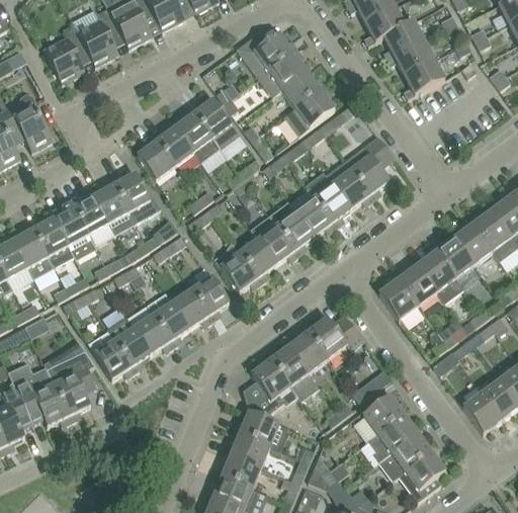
[(122,0),(108,8),(111,14),(120,31),(119,31),(124,40),(128,50),(153,36),(148,28),(144,19),(153,14),(154,13),(148,0),(122,0)]
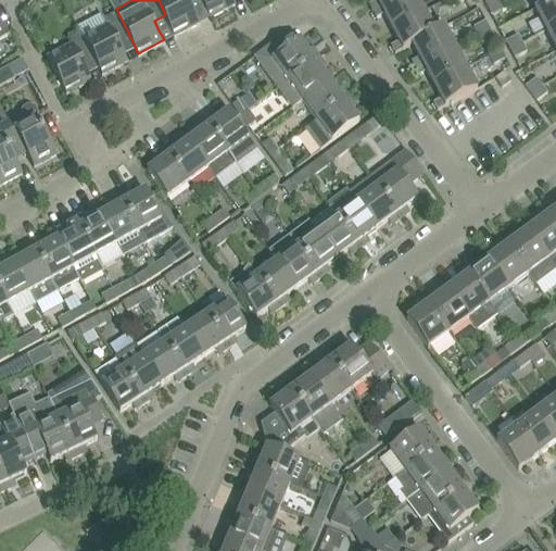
[(159,0),(165,14),(164,15),(169,25),(175,34),(200,21),(199,20),(190,1),(192,0),(159,0)]
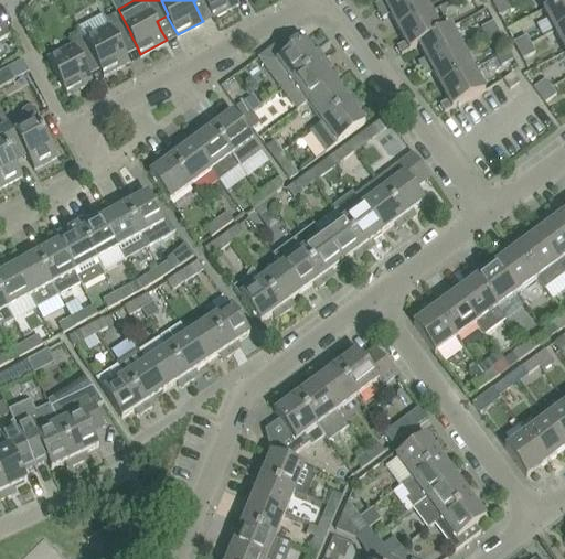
[(206,0),(214,14),(240,1),(238,0),(206,0)]
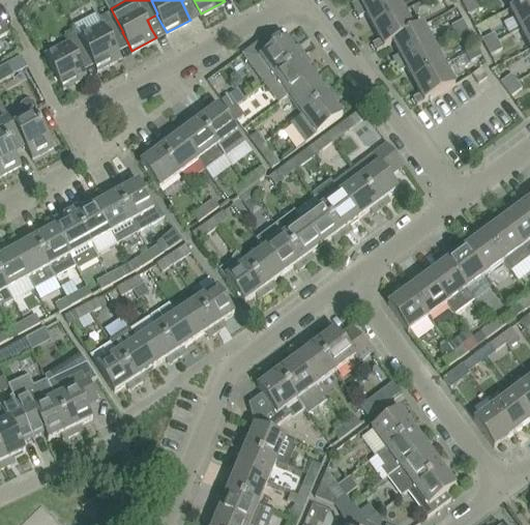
[(404,6),(400,0),(369,0),(355,7),(359,13),(366,9),(374,23),(404,6)]
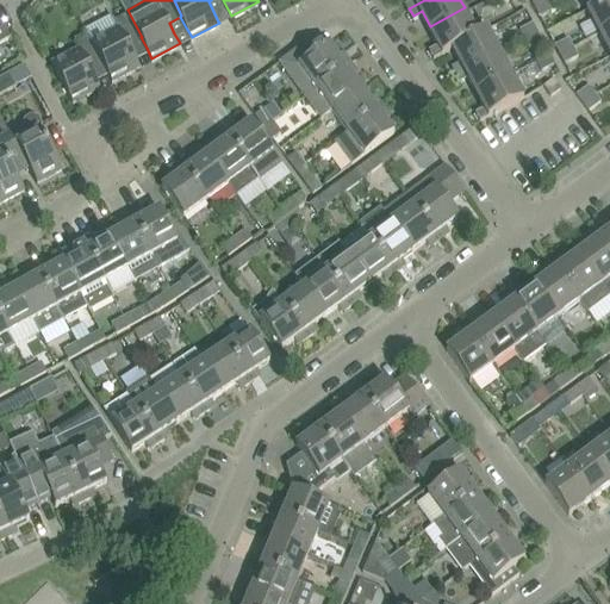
[(553,5),(551,0),(541,0),(535,4),(540,13),(553,5)]
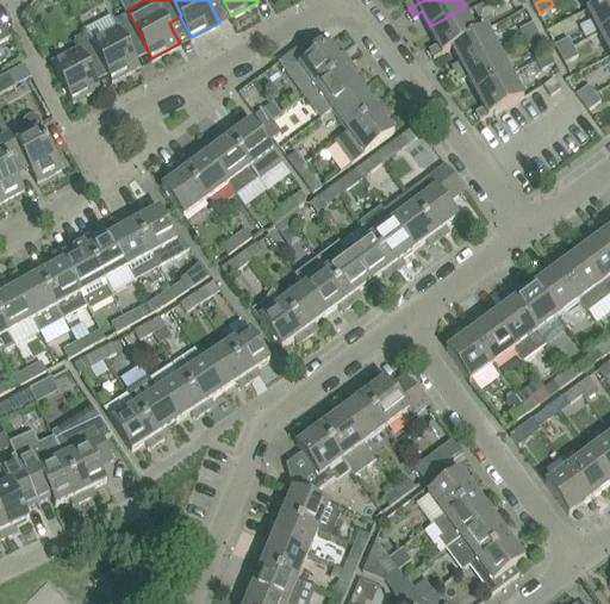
[(596,0),(586,5),(599,29),(609,23),(609,0),(596,0)]
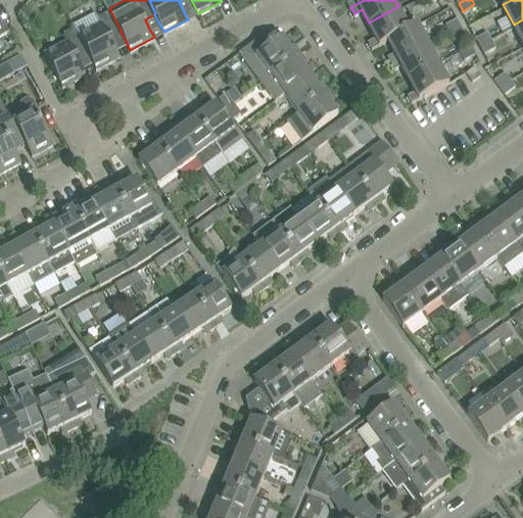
[(398,6),(369,22),(376,35),(368,39),(372,46),(388,38),(418,21),(418,20),(409,26),(398,6)]
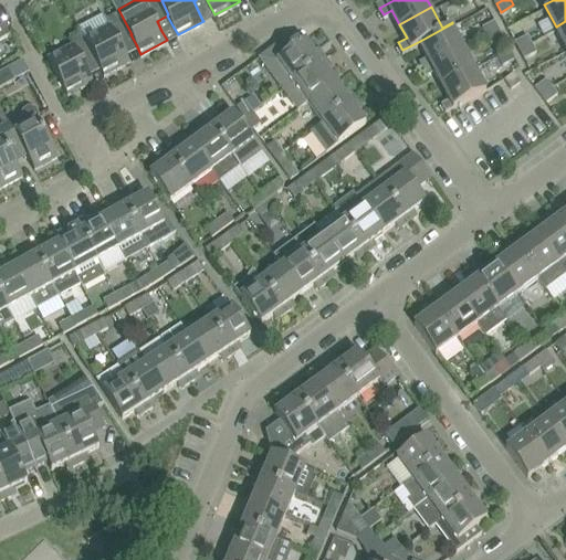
[(119,40),(130,34),(122,16),(118,9),(107,14),(104,9),(80,22),(82,28),(96,53),(94,54),(104,73),(130,60),(119,40)]
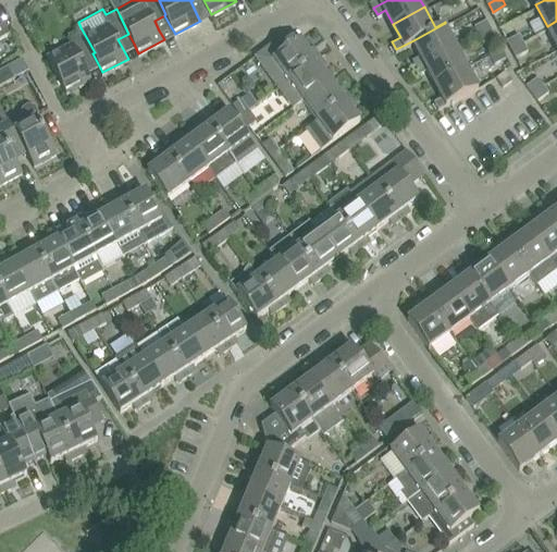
[(0,35),(10,31),(0,13),(0,35)]
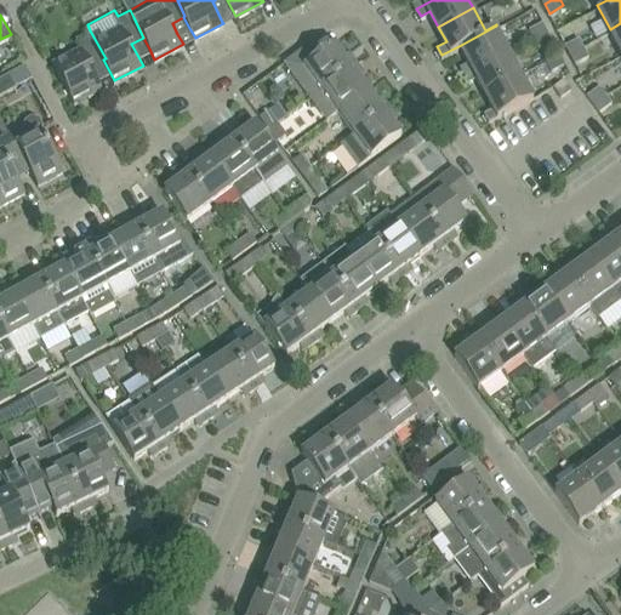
[(530,26),(535,34),(548,27),(543,18),(530,26)]
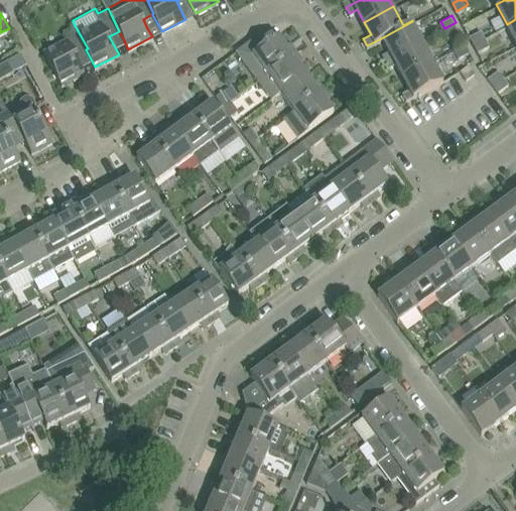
[(515,19),(507,24),(515,41),(515,19)]
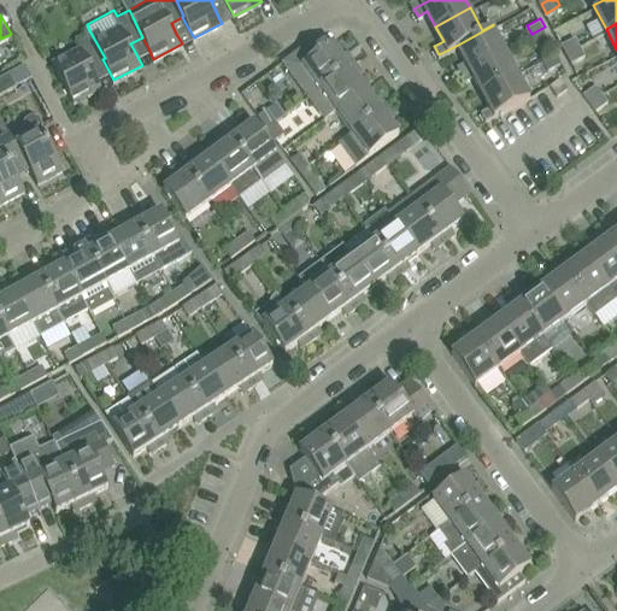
[(505,48),(493,25),(458,45),(465,59),(457,64),(460,71),(505,48)]
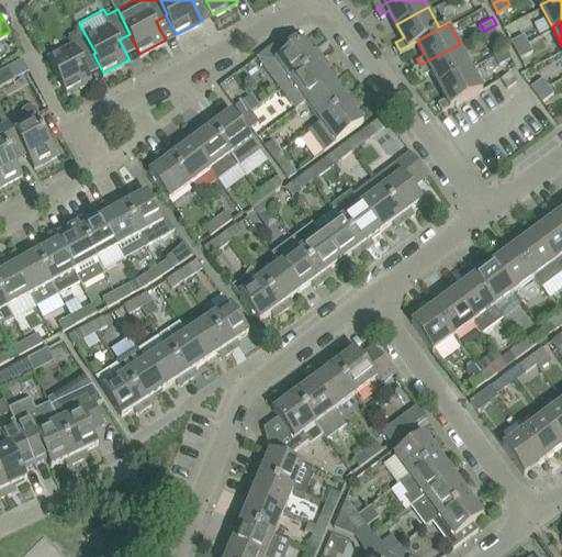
[(501,33),(496,24),(484,31),(489,40),(501,33)]
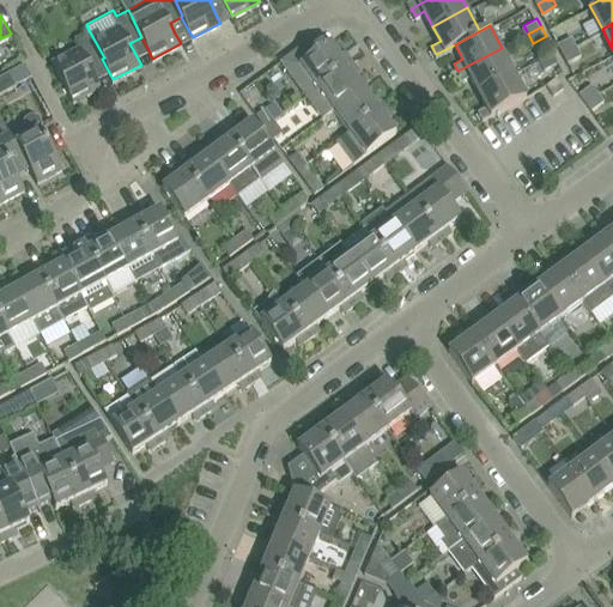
[(79,46),(52,60),(73,101),(102,85),(96,76),(90,65),(102,59),(104,58),(89,30),(74,38),(79,46)]
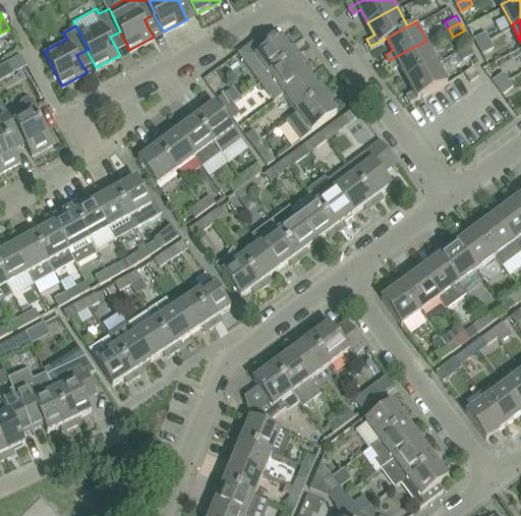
[(474,35),(478,42),(490,36),(485,29),(474,35)]
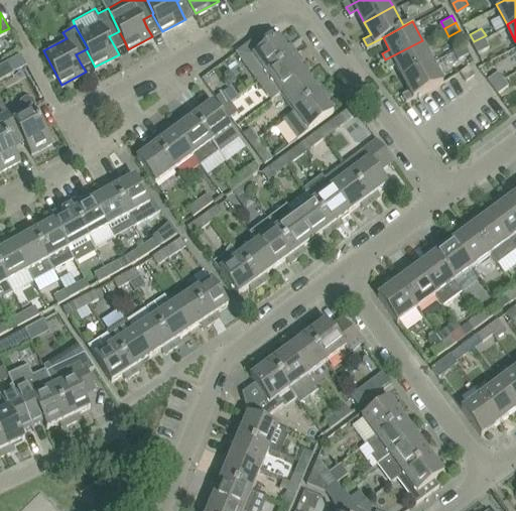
[(237,49),(258,78),(267,72),(296,49),(293,45),(292,45),(289,41),(285,44),(278,33),(267,41),(260,32),(237,49)]
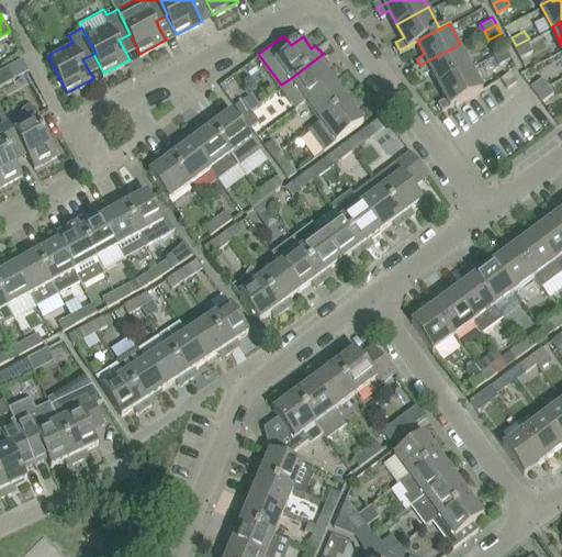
[(534,47),(529,39),(516,45),(520,54),(534,47)]
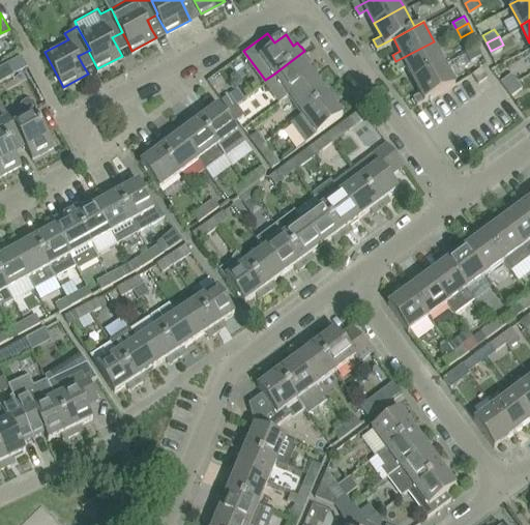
[(434,41),(395,61),(400,68),(407,64),(414,77),(444,61),(434,41)]
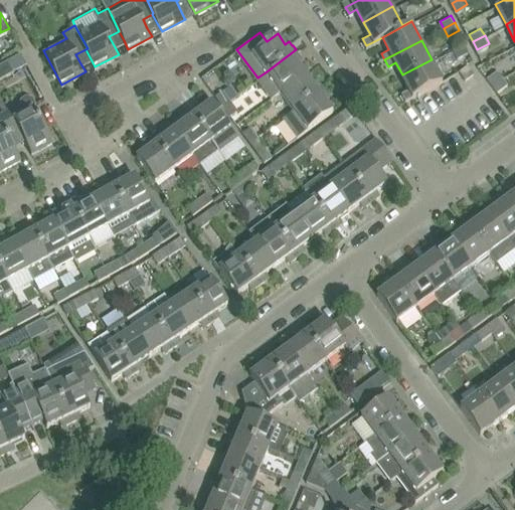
[(454,47),(458,55),(470,49),(465,41),(454,47)]
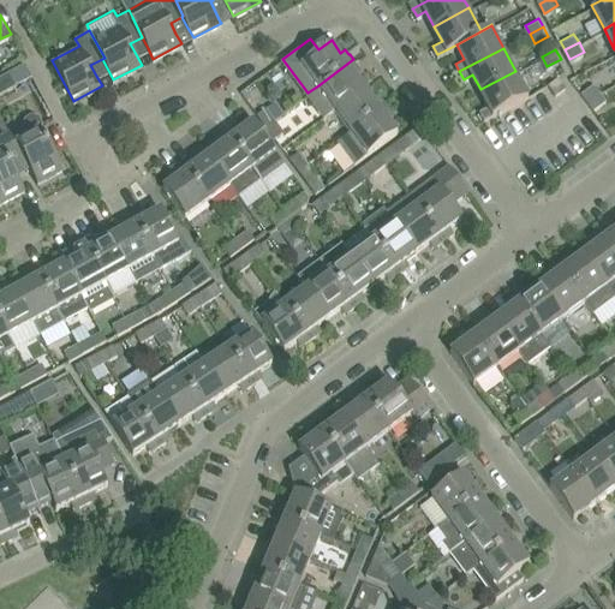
[(356,65),(358,64),(353,59),(318,85),(308,93),(324,115),(364,85),(356,73),(360,70),(356,65)]
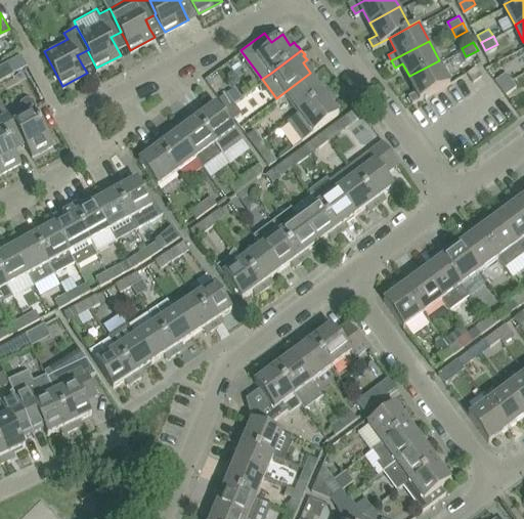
[(0,77),(13,71),(7,59),(0,62),(0,77)]
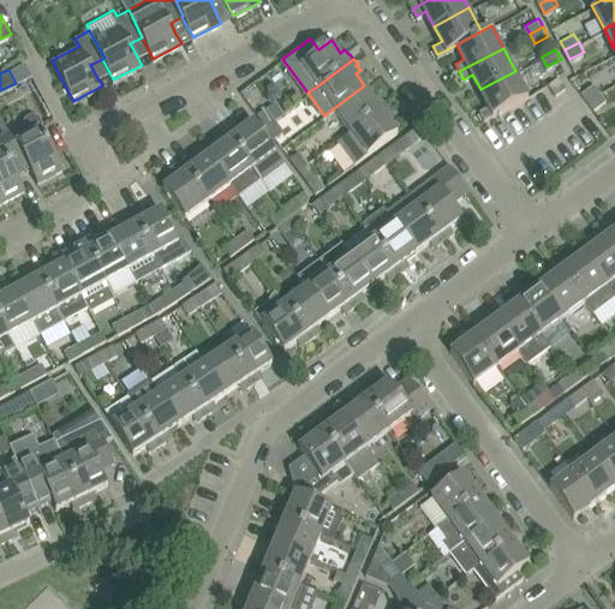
[(515,71),(481,89),(489,105),(479,109),(484,118),(529,95),(515,71)]
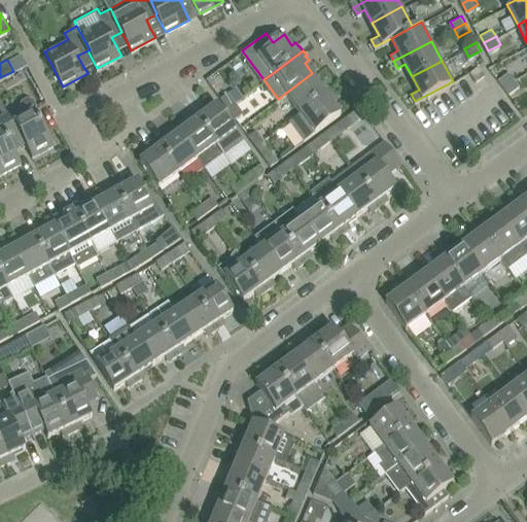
[(479,64),(469,70),(477,79),(485,73),(479,64)]
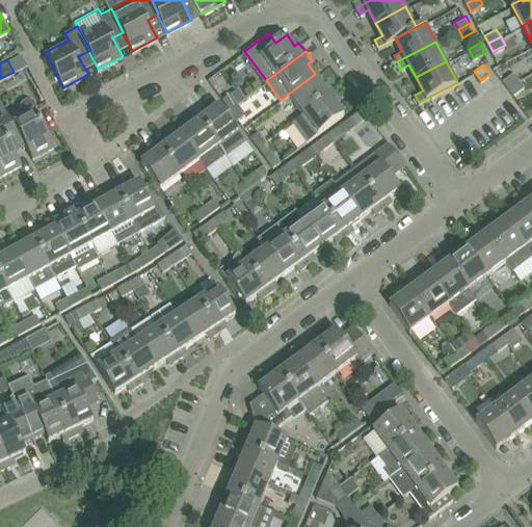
[(513,71),(503,79),(508,86),(519,78),(513,71)]
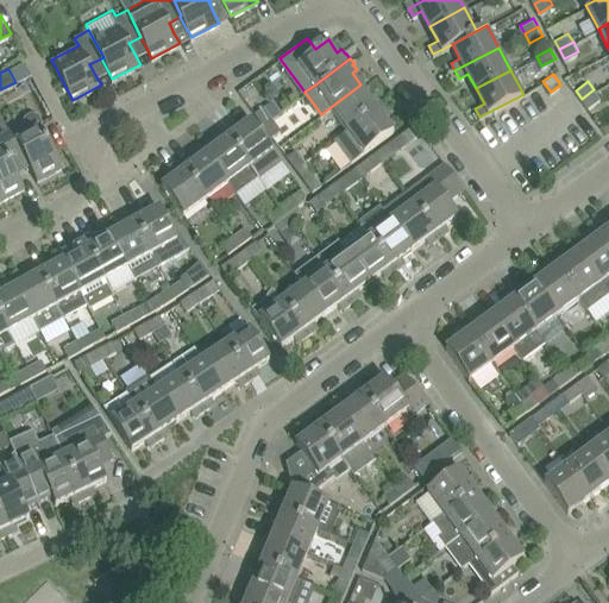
[(332,107),(347,127),(383,101),(378,96),(377,98),(374,93),(369,96),(360,85),(321,114),(332,107)]
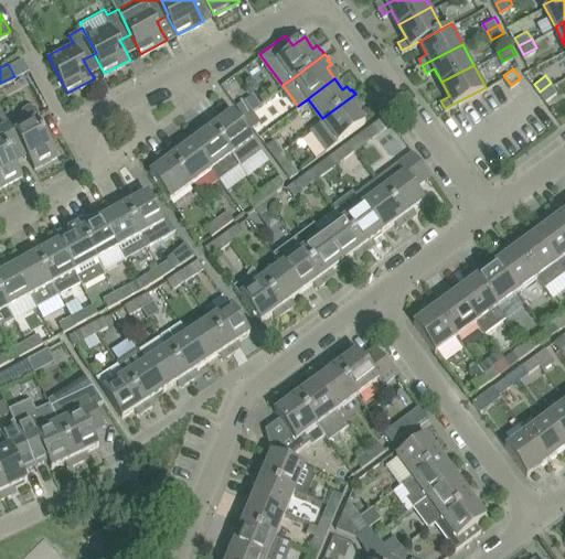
[(557,90),(551,83),(540,92),(545,98),(557,90)]
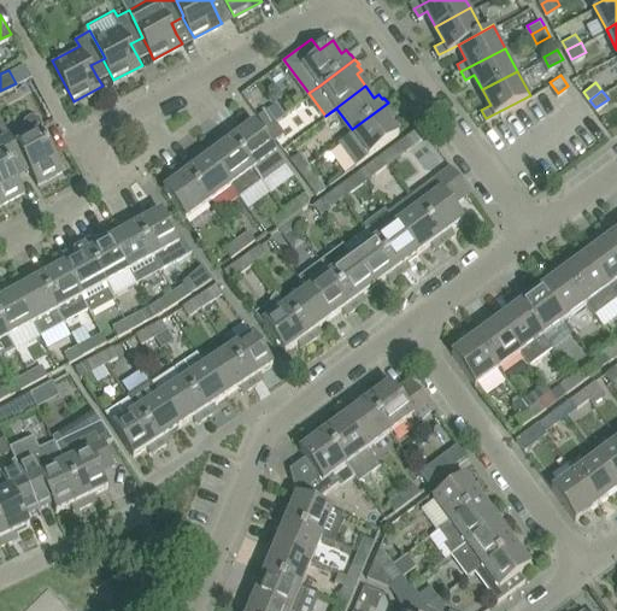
[(392,109),(388,103),(352,129),(339,139),(357,162),(399,130),(389,118),(394,115),(391,110),(392,109)]
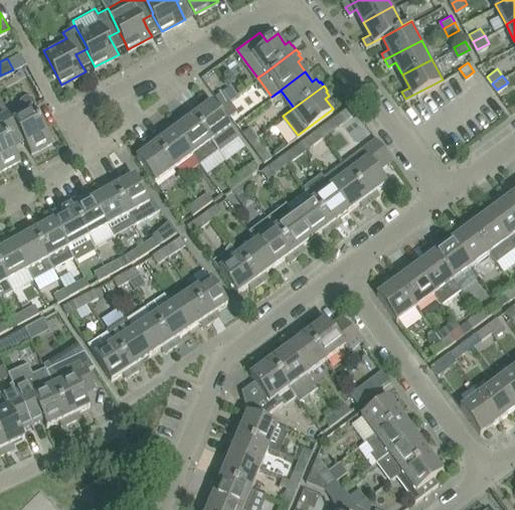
[(230,99),(222,89),(215,94),(223,104),(230,99)]
